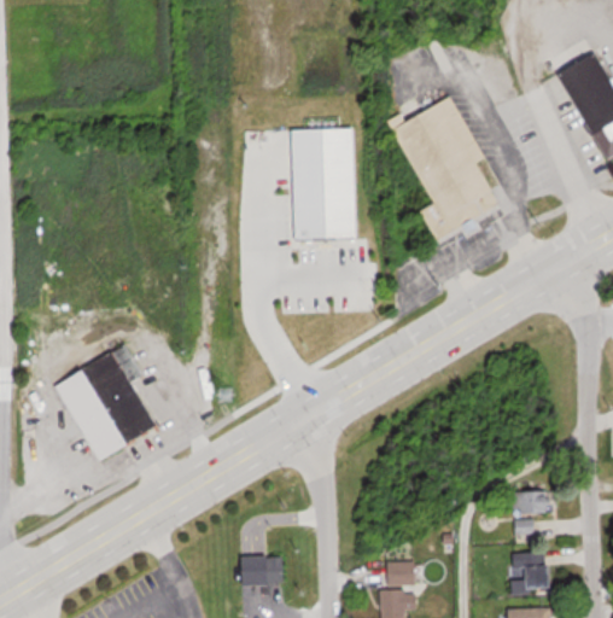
[(607,164),(612,161),(612,81),(596,51),(556,73),(607,164)]
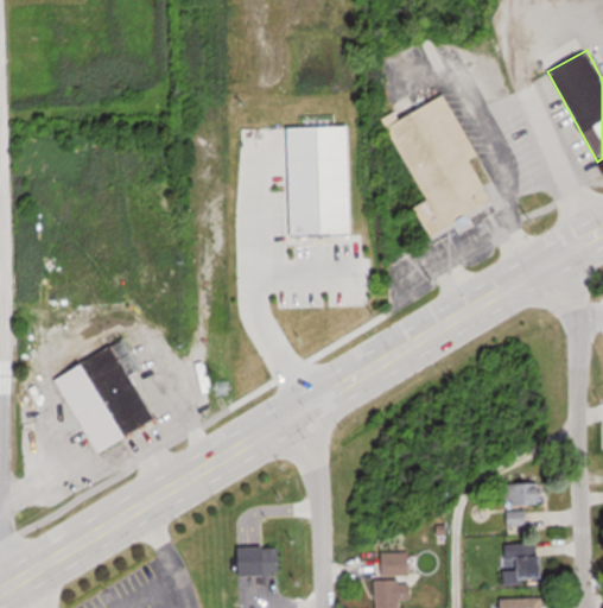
[(444,95),(379,127),(432,238),(497,206),(444,95)]
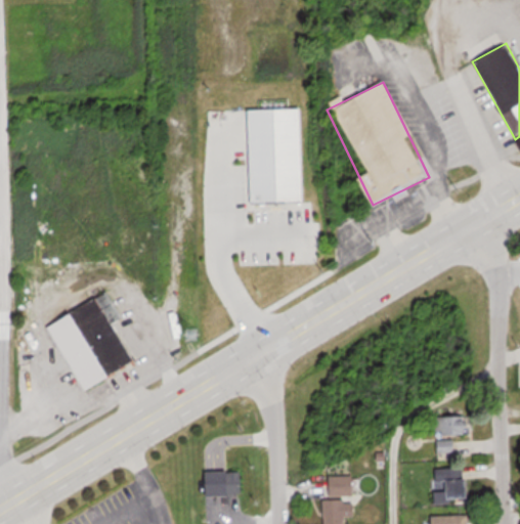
[(247,110),(250,204),(301,203),(298,108),(247,110)]
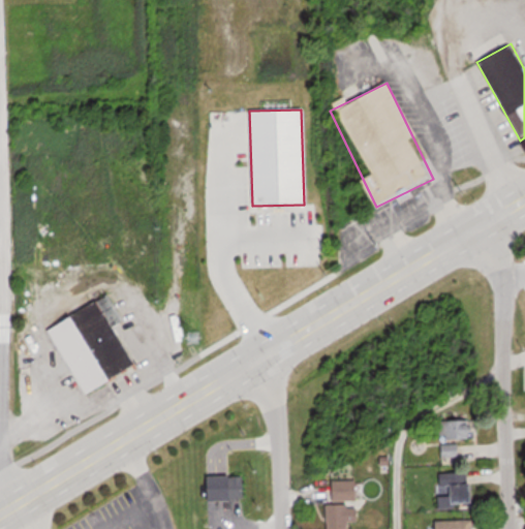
[(197,157),(228,157),(228,136),(197,136),(197,157)]
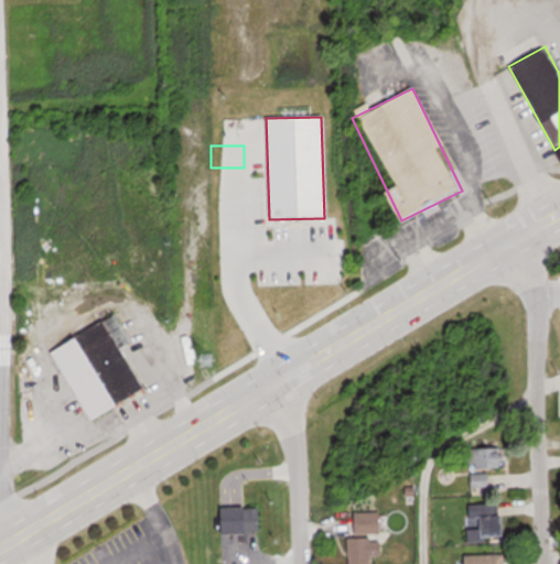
[(51,350),(89,421),(143,391),(119,347),(128,343),(114,315),(51,350)]
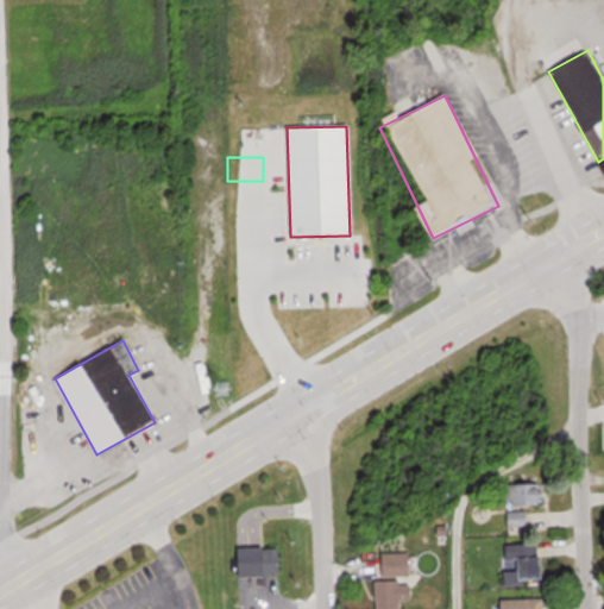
[(504,507),(542,507),(542,485),(504,485),(504,507)]
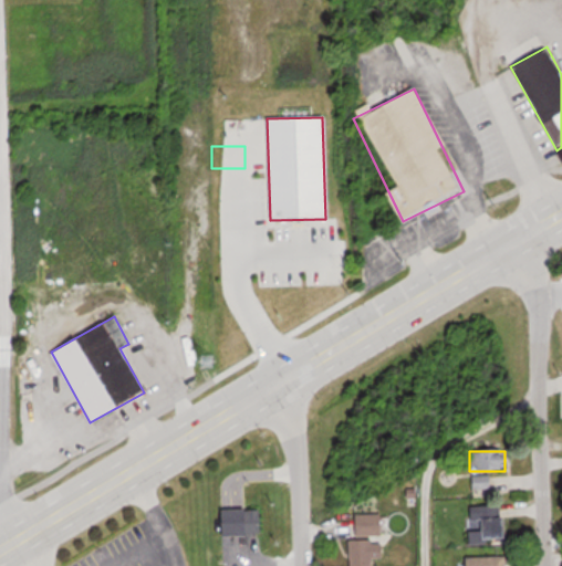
[(488,492),(488,478),(468,478),(468,492),(488,492)]
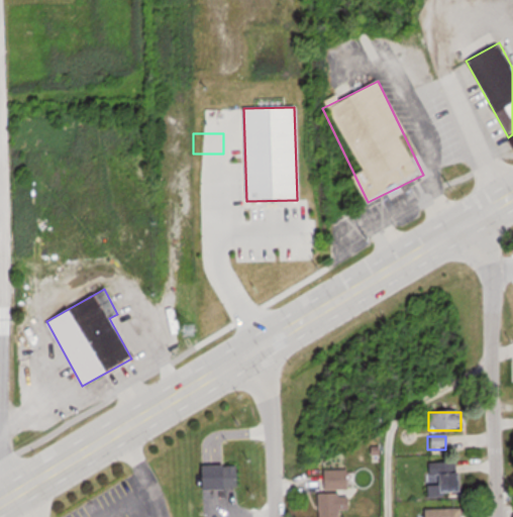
[(424,462),(424,497),(460,497),(460,462),(424,462)]
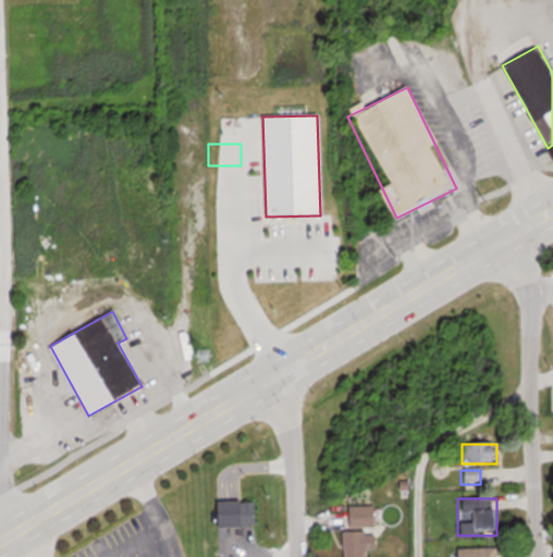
[(219,502),(219,527),(257,527),(257,502),(219,502)]
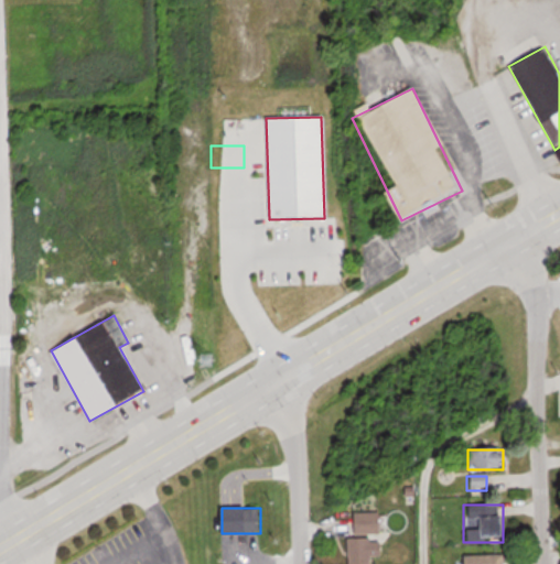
[(348,563),(372,563),(372,557),(380,557),(380,537),(379,537),(379,513),(348,513),(348,563)]
